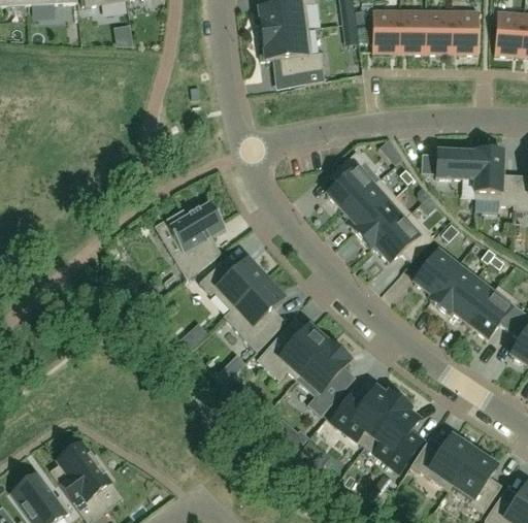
[(261,34),(308,28),(305,3),(315,2),(314,0),(272,0),(273,5),(254,8),(255,25),(260,24),(261,34)]
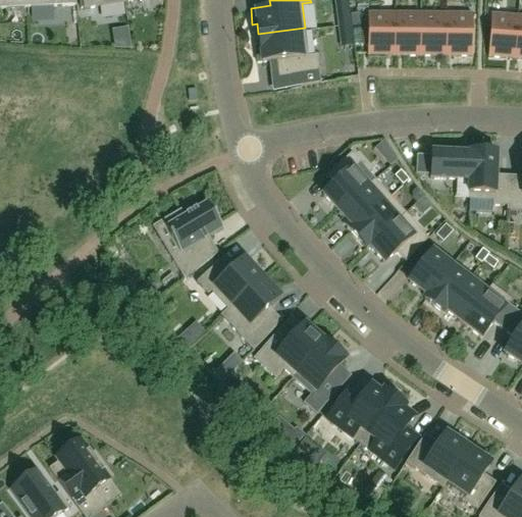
[(395,10),(368,9),(367,52),(395,52),(395,10)]
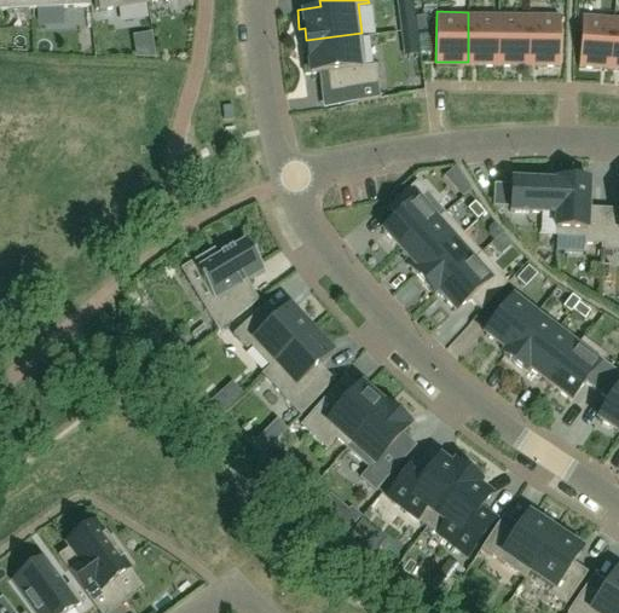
[(426,12),(415,13),(417,28),(427,27),(426,12)]
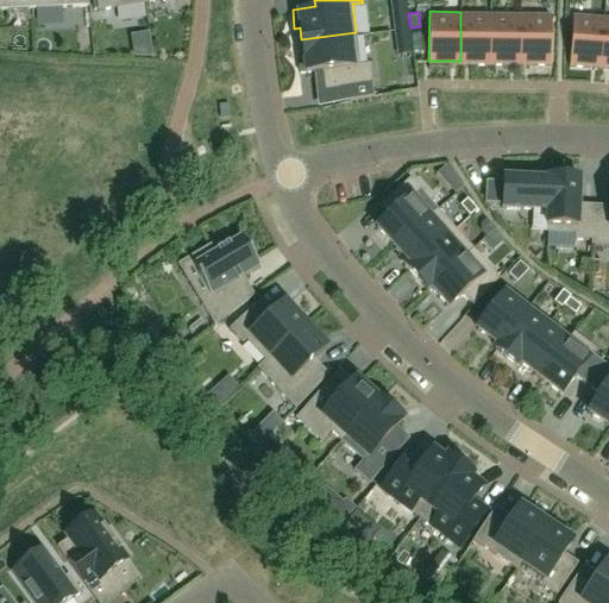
[(490,61),(490,12),(460,12),(460,61),(490,61)]
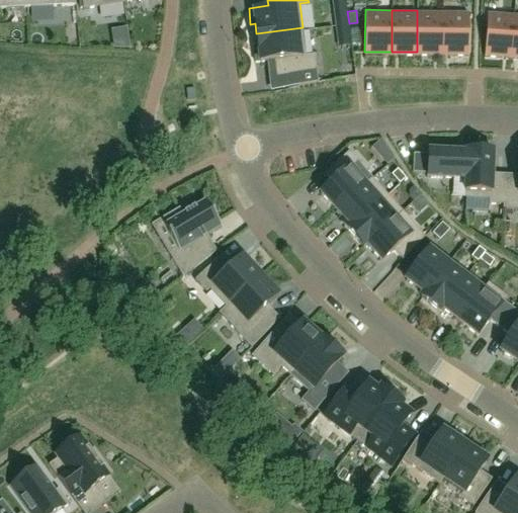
[(442,52),(442,10),(417,10),(417,52),(442,52)]
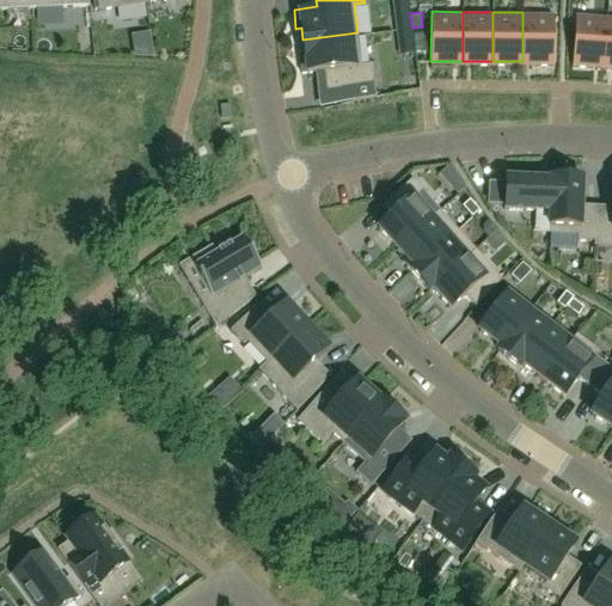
[(554,61),(555,12),(522,12),(522,61),(554,61)]
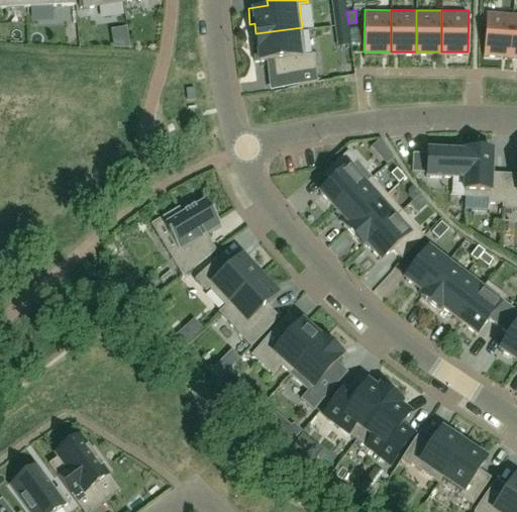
[(513,13),(487,11),(484,53),(510,55),(513,13)]
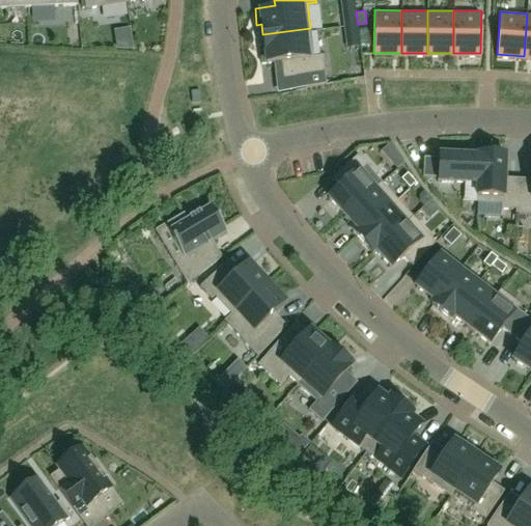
[(310,28),(262,34),(264,44),(259,45),(261,61),(282,59),(284,76),(304,73),(306,85),(326,81),(323,53),(313,54),(310,28)]
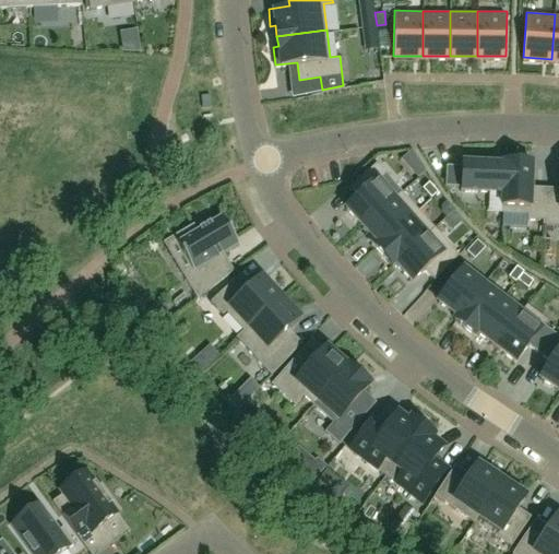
[(502,210),(506,157),(491,156),(491,161),(462,160),(462,164),(447,163),(445,184),(461,184),(461,188),(502,189),(501,210),(502,210)]
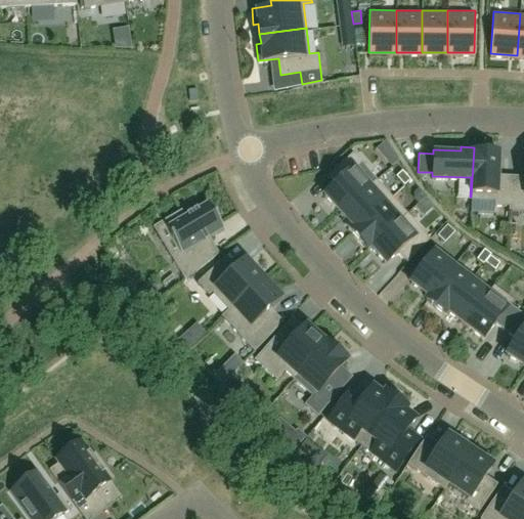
[(474,147),(471,197),(494,198),(494,203),(510,204),(509,208),(510,208),(512,173),(497,173),(498,148),(474,147)]
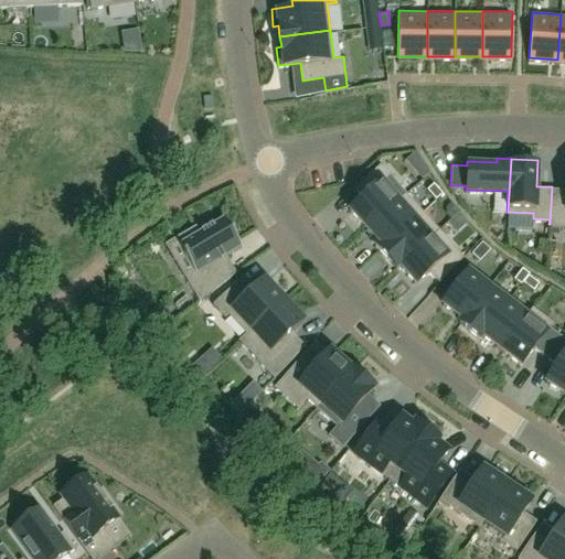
[(363,195),(350,207),(366,226),(406,191),(396,180),(381,162),(354,185),(363,195)]
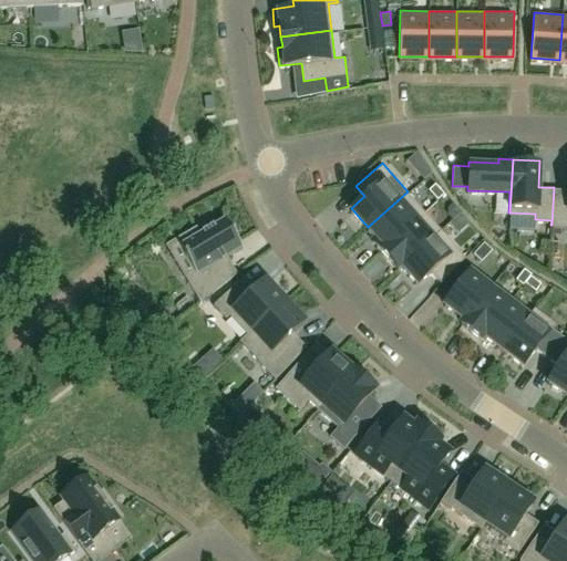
[(444,191),(435,182),(429,187),(437,197),(444,191)]
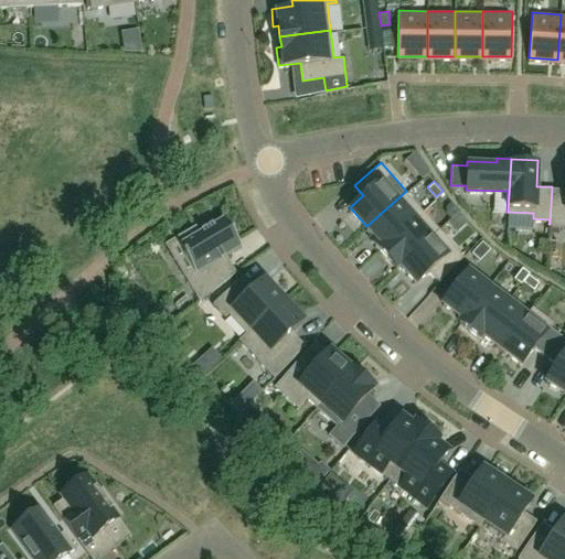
[(564,187),(552,186),(550,224),(564,224),(564,187)]
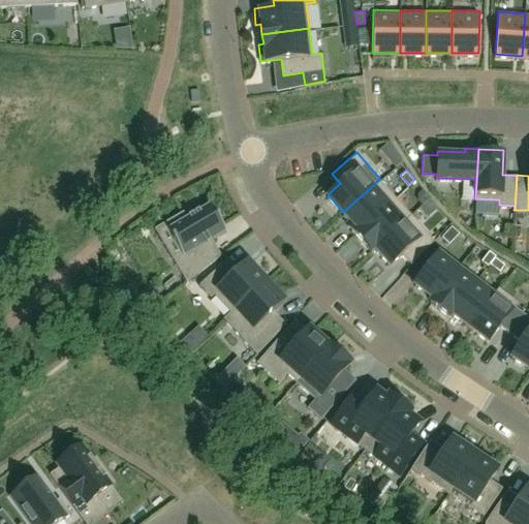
[(380,179),(343,212),(349,219),(346,222),(355,232),(396,195),(380,179)]
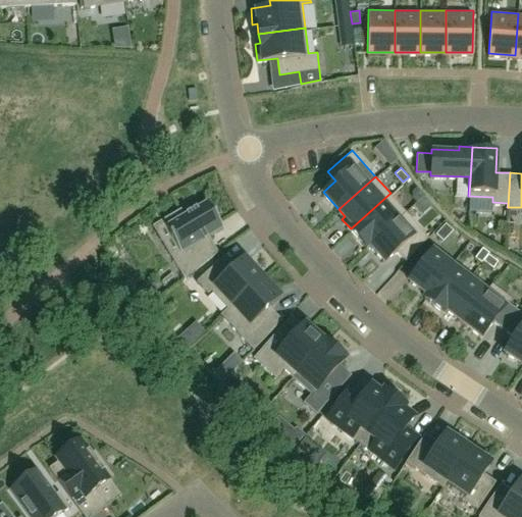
[(390,193),(351,228),(366,245),(405,210),(390,193)]
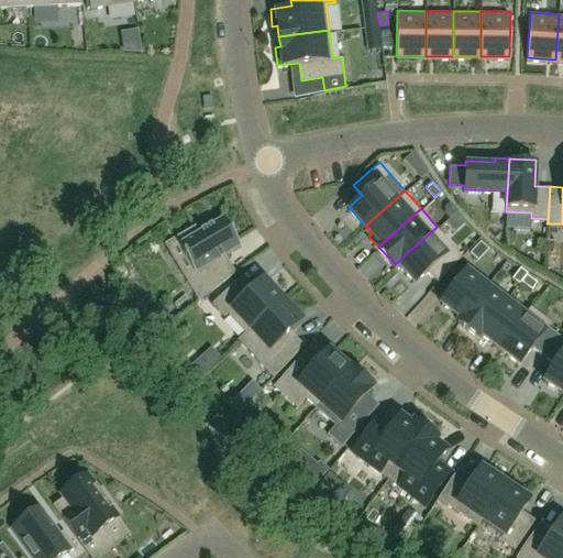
[(199,296),(230,273),(220,255),(240,243),(223,215),(198,230),(195,223),(175,236),(192,265),(184,271),(199,296)]
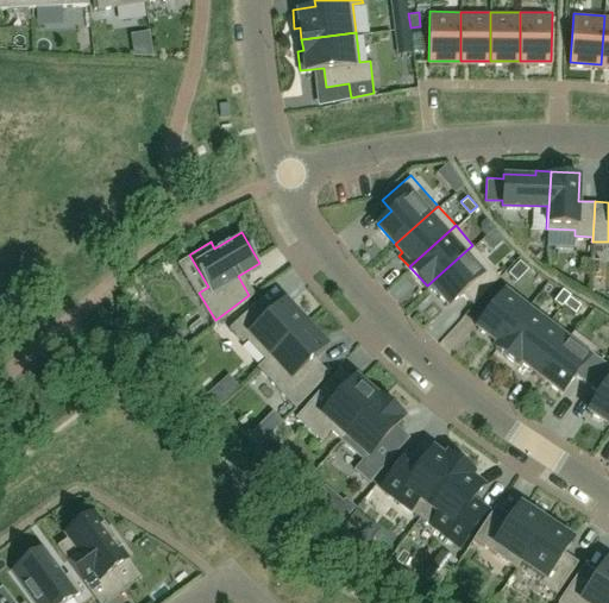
[(473,245),(472,245),(427,286),(427,287),(431,283),(449,303),(463,290),(473,302),(500,275),(483,256),(475,263),(465,253),(473,245)]
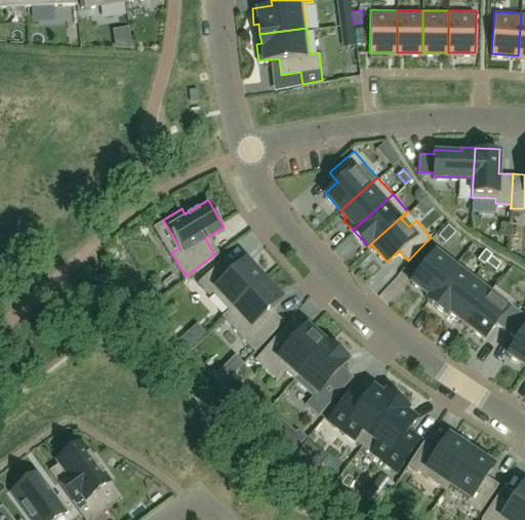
[(455,230),(448,223),(439,233),(446,239),(455,230)]
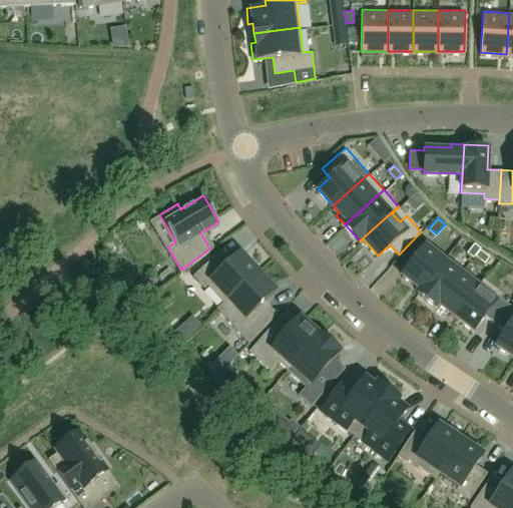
[(467,250),(473,256),(480,246),(474,241),(467,250)]
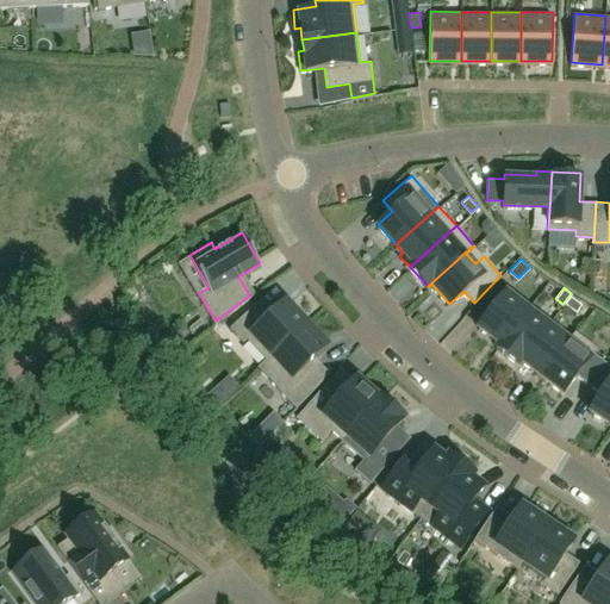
[(497,347),(528,307),(505,291),(478,327),(498,342),(496,346),(497,347)]
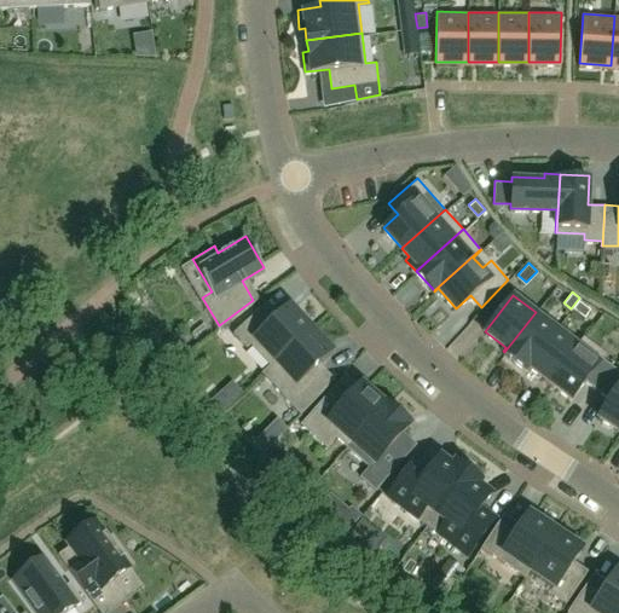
[(579,299),(573,306),(584,316),(590,307),(579,299)]
